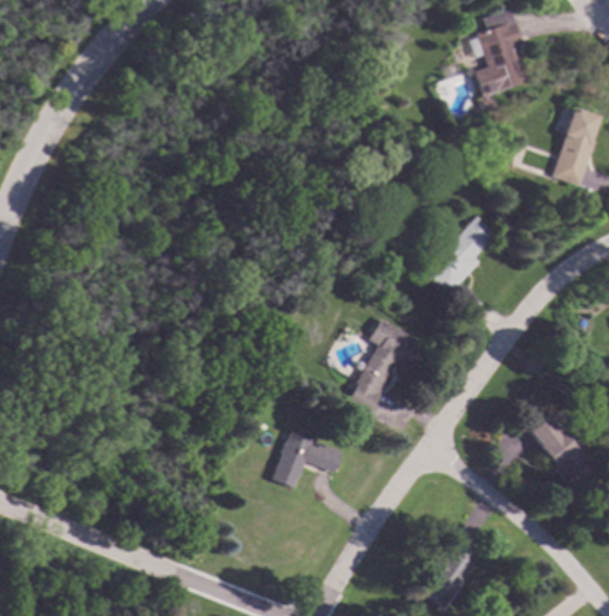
[(524,45),(519,46),(531,81),(492,94),(497,107),(486,111),(482,99),(484,98),(476,72),(489,67),(485,54),(477,57),(471,42),(479,40),(478,35),(489,31),(484,19),(513,10),(524,45)]
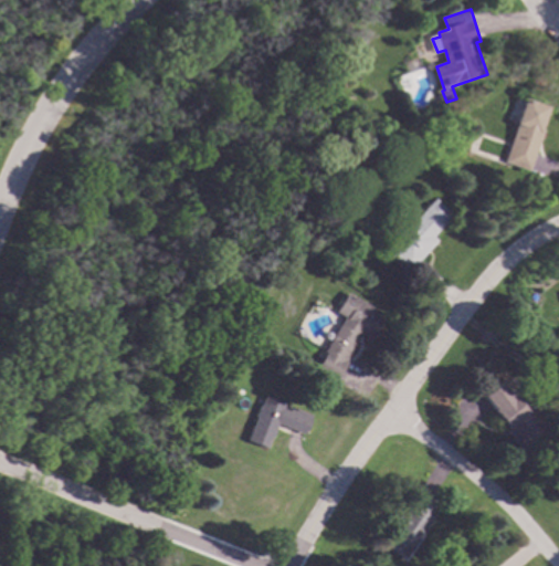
[(552,107),(545,129),(547,129),(534,170),(507,161),(528,100),(552,107)]
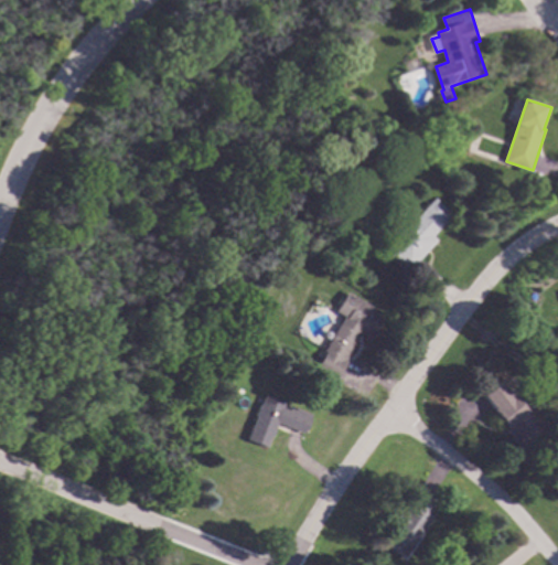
[(454,215),(435,236),(440,241),(411,270),(387,247),(415,219),(417,220),(437,199),(454,215)]
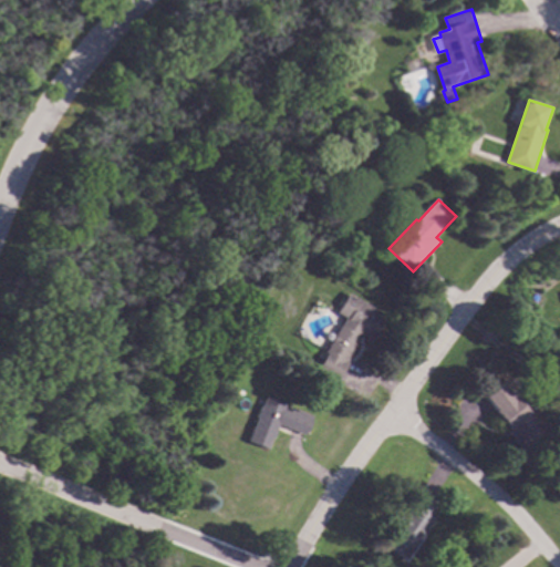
[(390,317),(374,341),(364,336),(355,350),(356,351),(350,362),(352,363),(339,384),(319,371),(330,354),(327,352),(348,319),(339,313),(352,292),(390,317)]
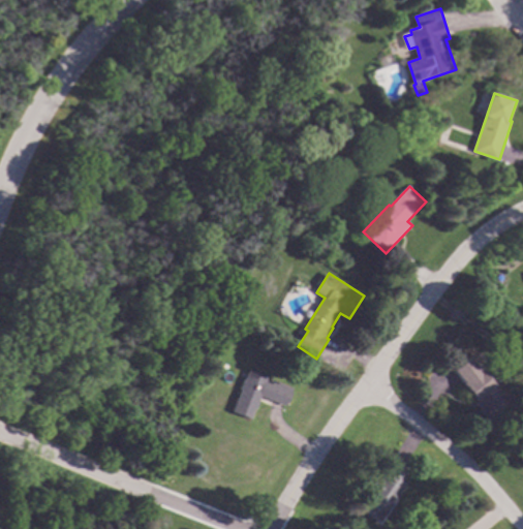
[(510,403),(489,419),(474,403),(478,401),(454,372),(471,356),(510,403)]
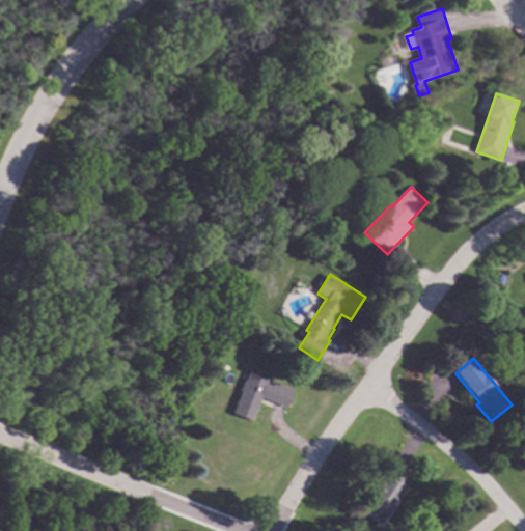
[(270,381),(268,384),(274,386),(276,383),(297,391),(291,408),(264,397),(254,421),(236,413),(251,373),(270,381)]
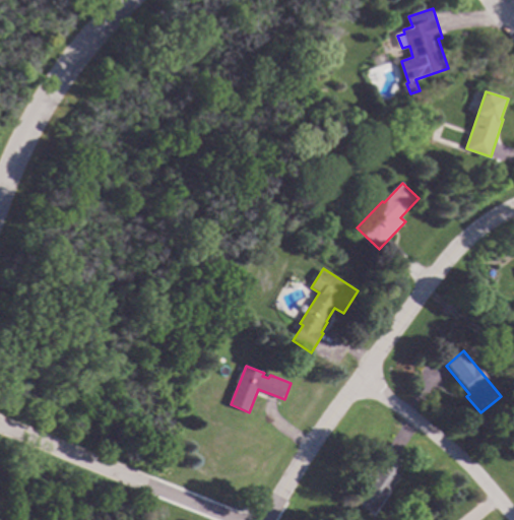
[(404,464),(397,474),(400,476),(375,514),(356,501),(366,484),(362,481),(373,464),(375,466),(385,451),(404,464)]
